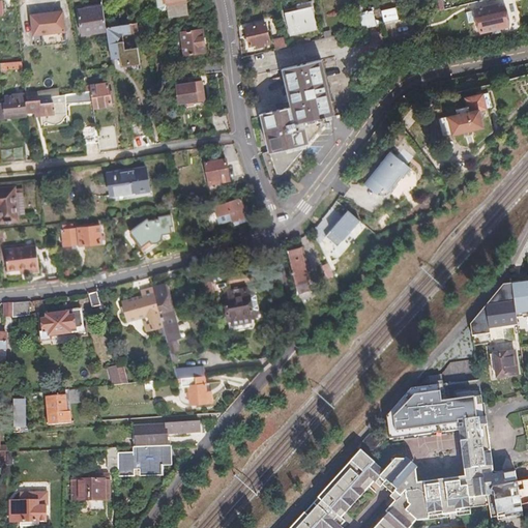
[(167,7),(165,0),(156,0),(157,5),(163,8),(167,7)]
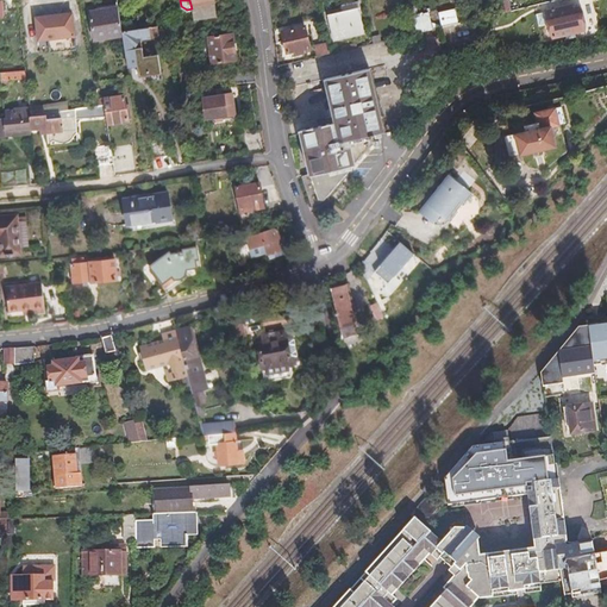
[(189,0),(192,8),(194,19),(217,16),(213,0),(189,0)]
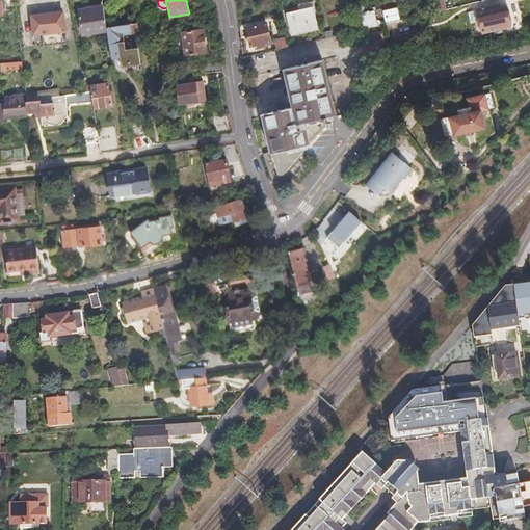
[(487,28),(487,30),(501,27),(514,24),(512,15),(513,12),(512,5),(509,3),(495,6),(494,3),(482,6),(482,7),(476,8),(477,10),(478,20),(480,30),(487,28)]
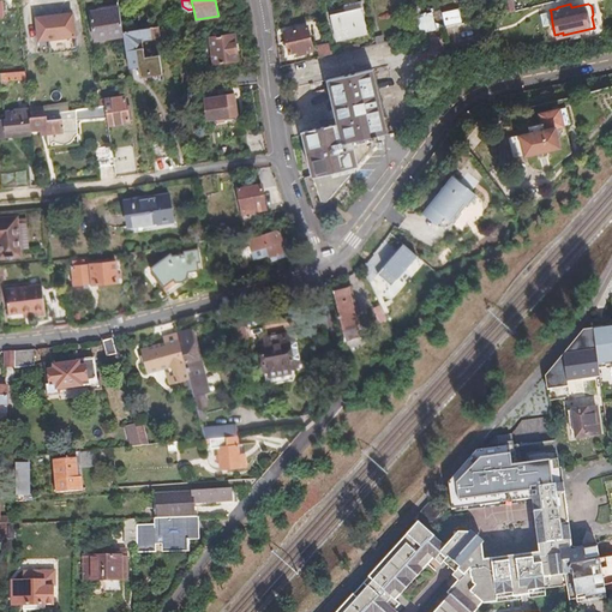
[(421,16),(425,30),(438,28),(444,25),(467,21),(463,5),(421,16)]
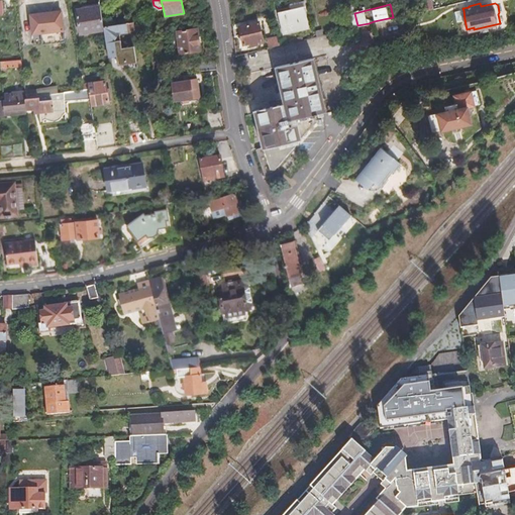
[(312,24),(309,8),(301,10),(300,5),(283,9),(288,29),(312,24)]
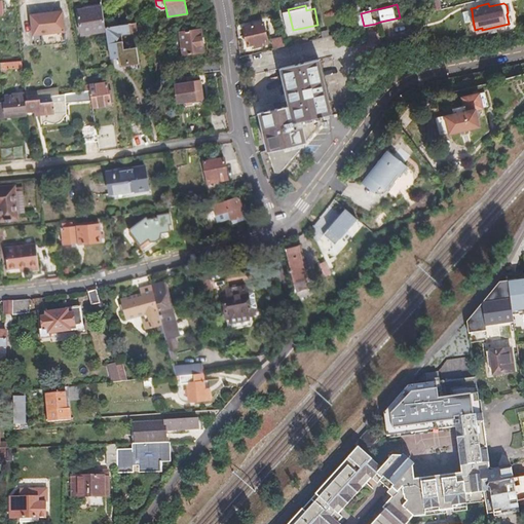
[(80,35),(105,31),(104,27),(101,6),(89,8),(76,11),(80,35)]
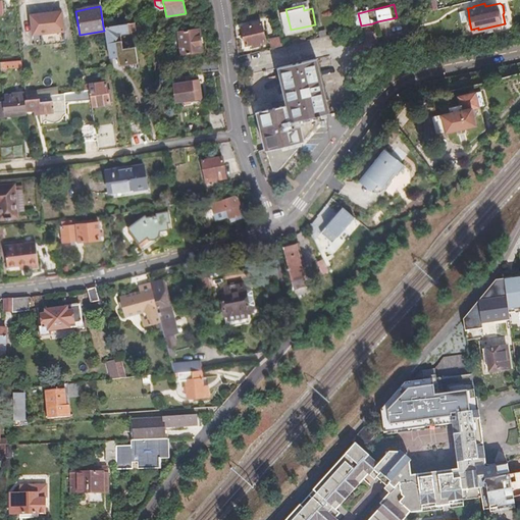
[(40,14),(31,15),(34,34),(64,29),(61,14),(49,16),(49,12),(40,14)]
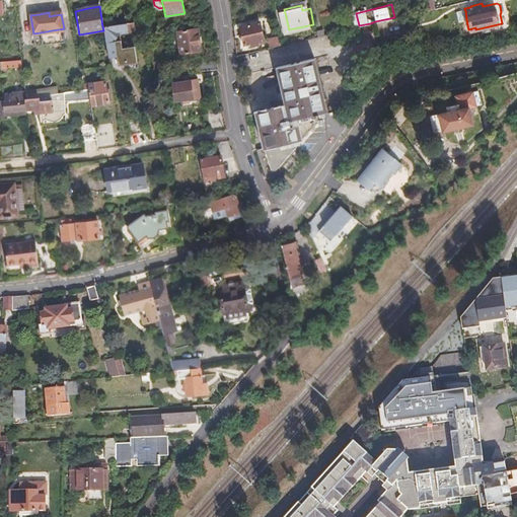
[(256,34),(257,40),(267,38),(262,13),(249,16),(243,17),(247,37),(256,34)]
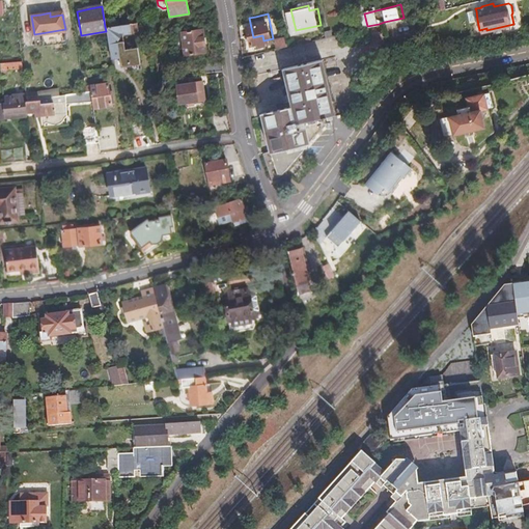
[(135,23),(105,27),(106,31),(109,50),(117,49),(116,40),(120,33),(136,31),(135,23)]
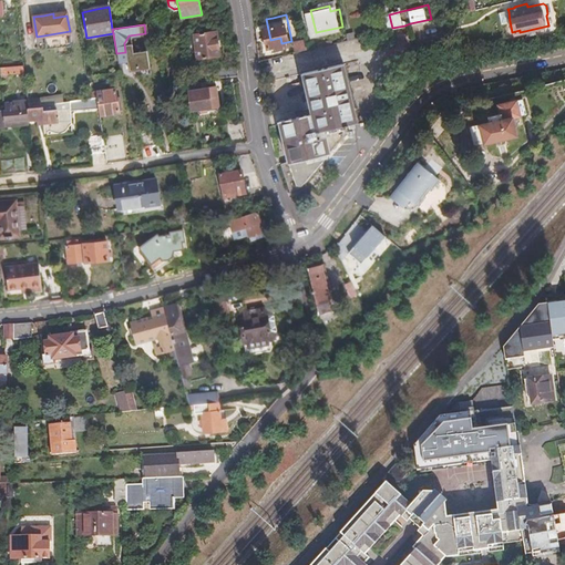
[(197,59),(222,54),(219,43),(217,31),(194,34),(197,59)]
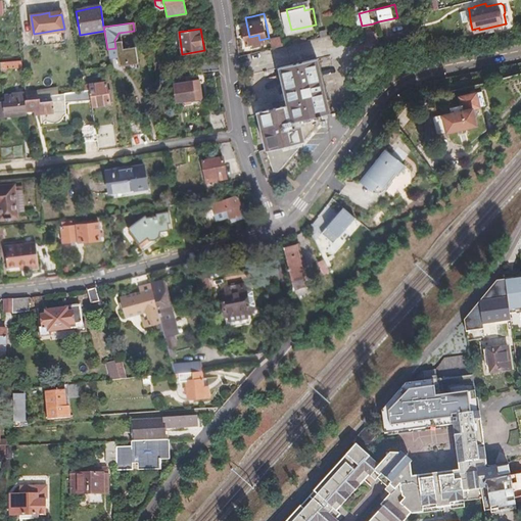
[(272,37),(274,47),(283,44),(281,35),(272,37)]
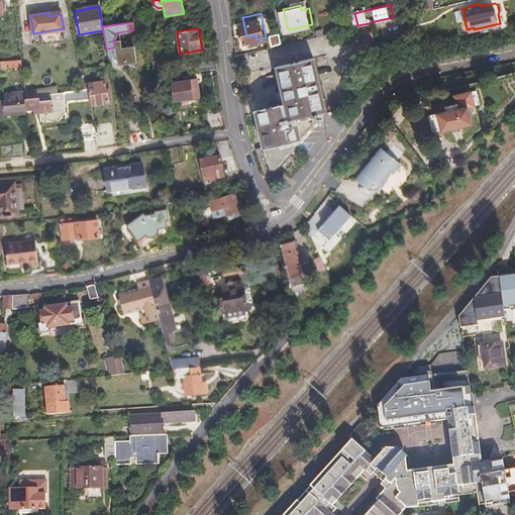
[(114,47),(106,48),(107,57),(112,56),(115,55),(114,47)]
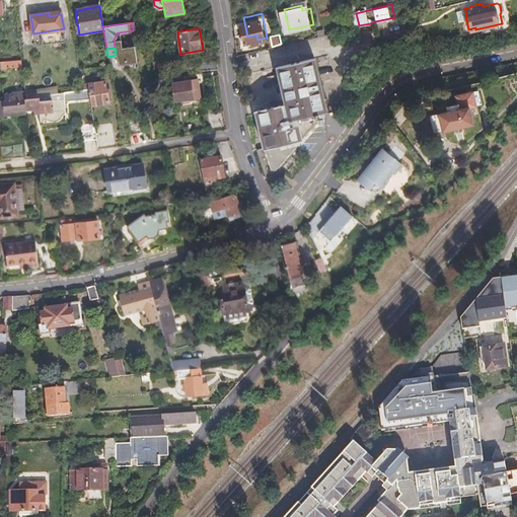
[(278,169),(280,166),(320,122),(318,116),(321,115),(321,112),(329,111),(317,57),(280,66),(289,101),(284,103),(259,109),(261,115),(259,116),(260,130),(266,147),(273,166),(278,169)]
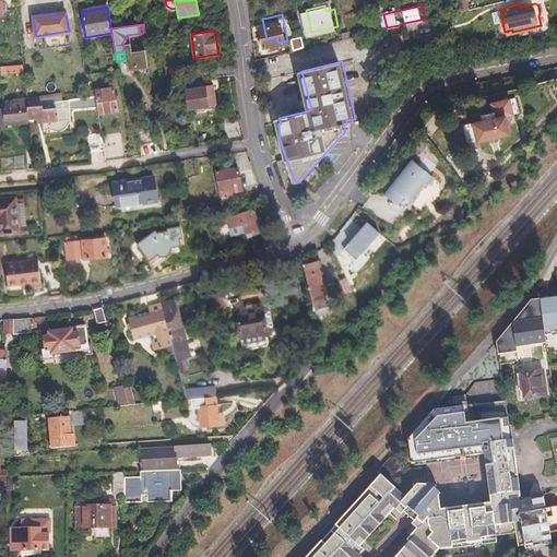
[(233,67),(217,70),(218,76),(234,73),(233,67)]
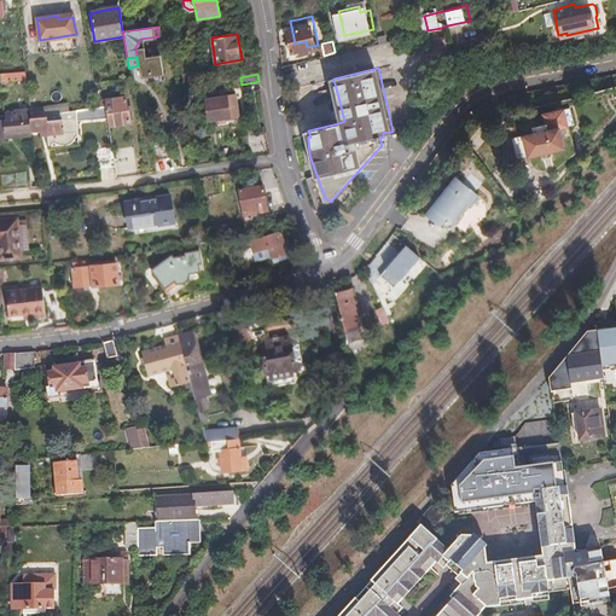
[(236,96),(205,100),(209,122),(239,117),(237,106),(236,96)]
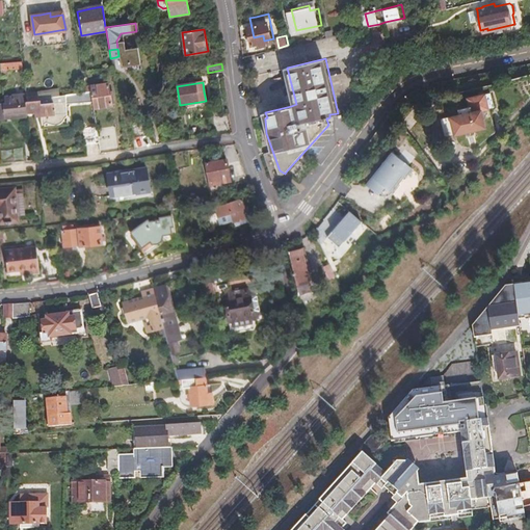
[(83,87),(84,93),(90,91),(91,99),(93,108),(101,107),(110,106),(107,84),(83,87)]
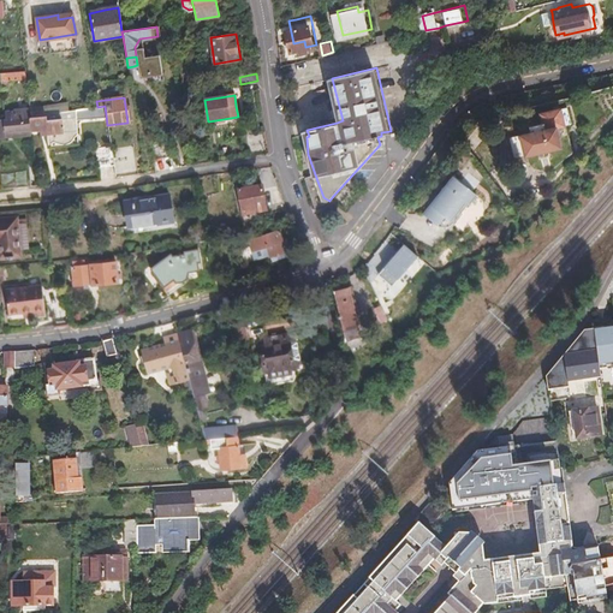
[(28,108),(29,115),(67,111),(66,103),(28,108)]
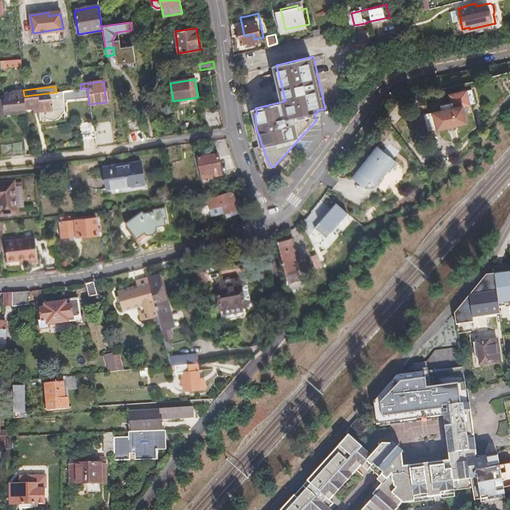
[(56,92),(24,96),(25,110),(39,109),(40,122),(52,120),(65,119),(64,99),(88,95),(87,88),(81,89),(56,92)]
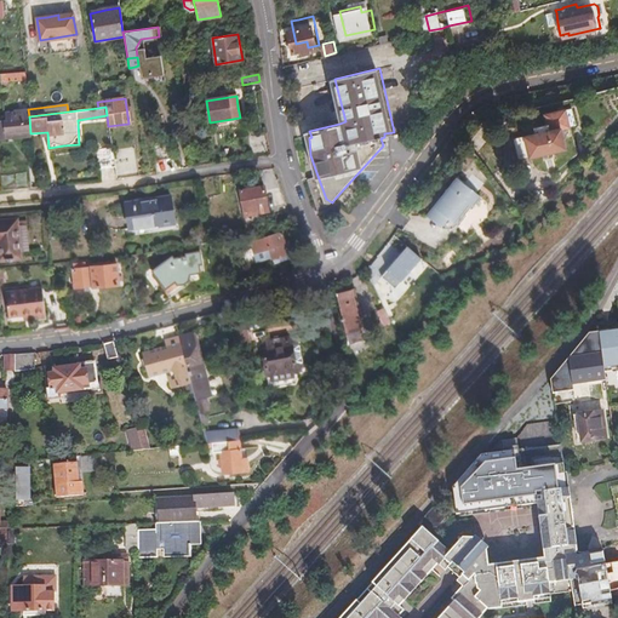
[(541,132),(516,137),(521,158),(568,147),(565,126),(578,122),(576,107),(565,109),(550,112),(551,119),(550,119),(550,126),(539,129),(541,132)]
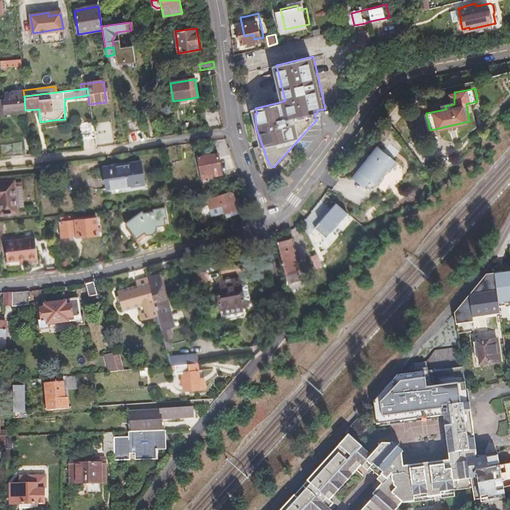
[(6,100),(0,100),(0,113),(10,113),(25,112),(25,110),(24,96),(23,90),(23,89),(11,90),(11,92),(5,93),(6,100)]
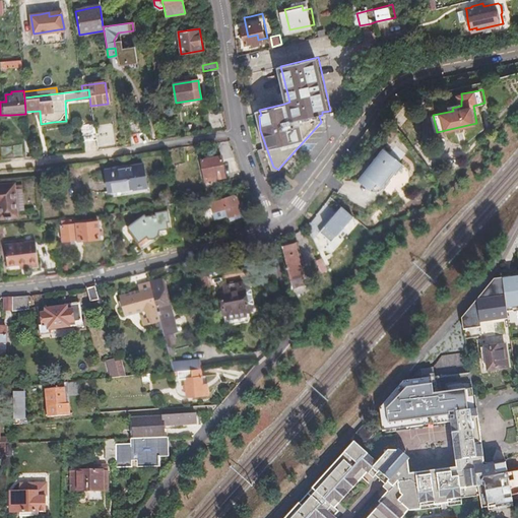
[(222,112),(208,114),(210,131),(225,129),(222,112)]
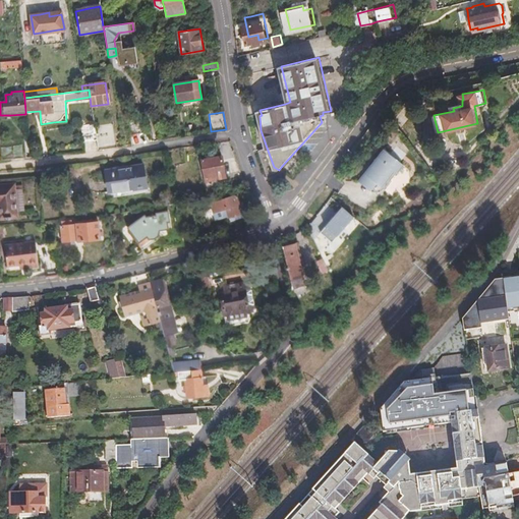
[(139,115),(127,117),(129,133),(142,131),(139,115)]
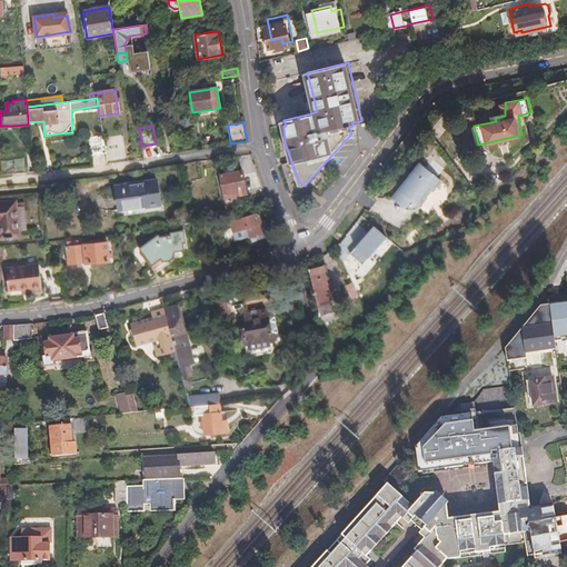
[(122,135),(102,138),(105,151),(107,162),(127,159),(122,135)]
